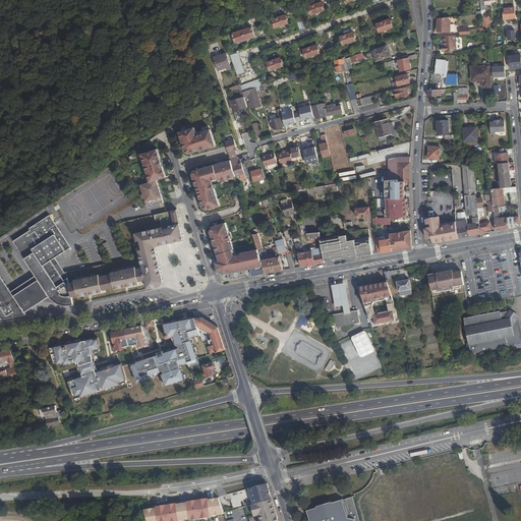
[(322,3),(307,7),(310,17),(325,12),(322,3)]
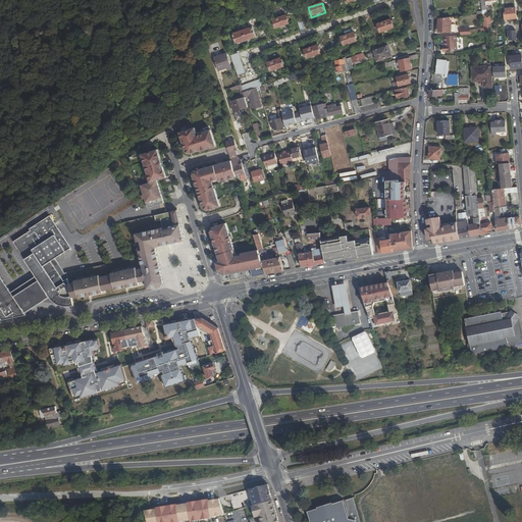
[(516,4),(506,5),(507,15),(517,14),(516,4)]
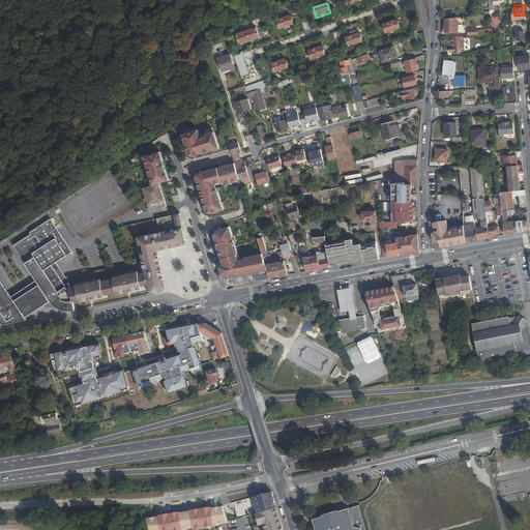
[(455,15),(446,16),(445,29),(455,29),(455,22),(459,22),(459,19),(455,18),(455,15)]
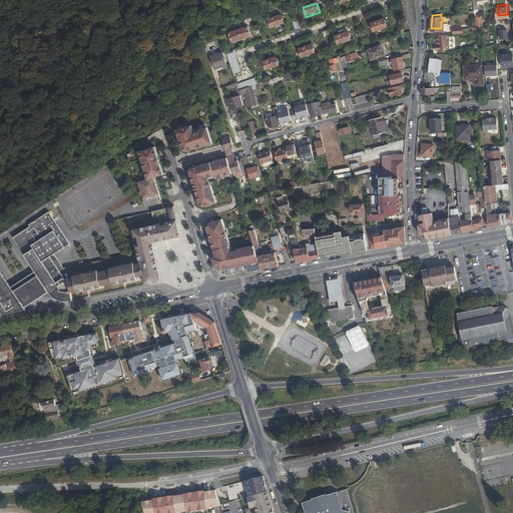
[(281,15),(269,19),(272,28),(284,24),(281,15)]
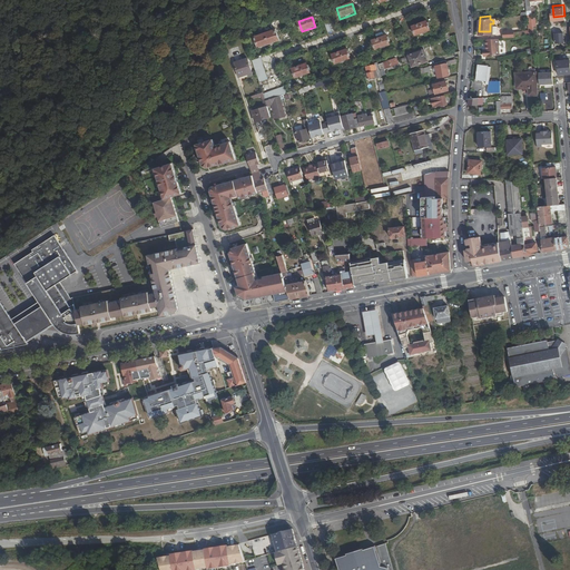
[(324,23),(327,33),(335,30),(332,20),(324,23)]
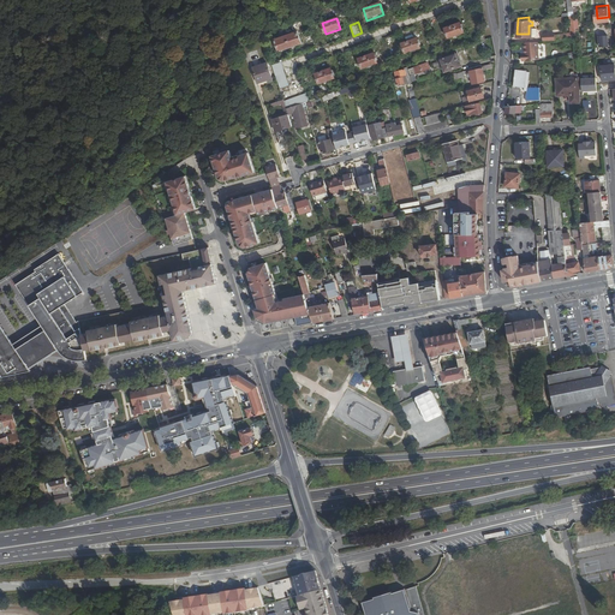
[(461,36),(458,25),(442,31),(445,41),(461,36)]
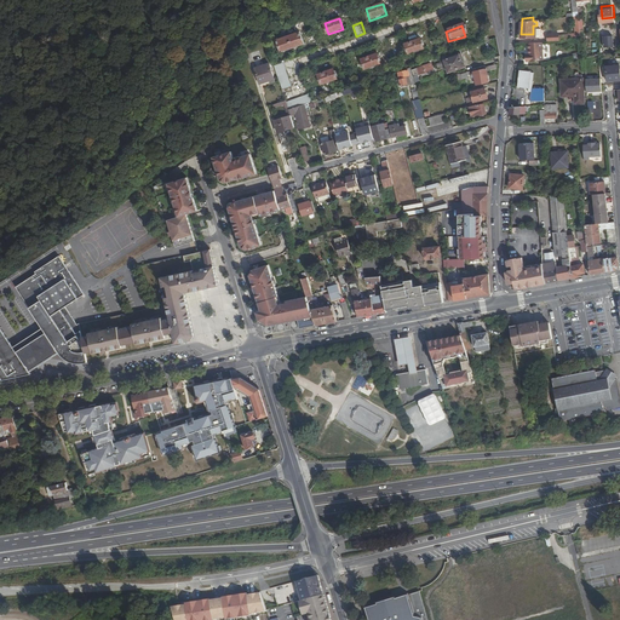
[(299,34),(275,42),(280,55),(303,46),(299,34)]
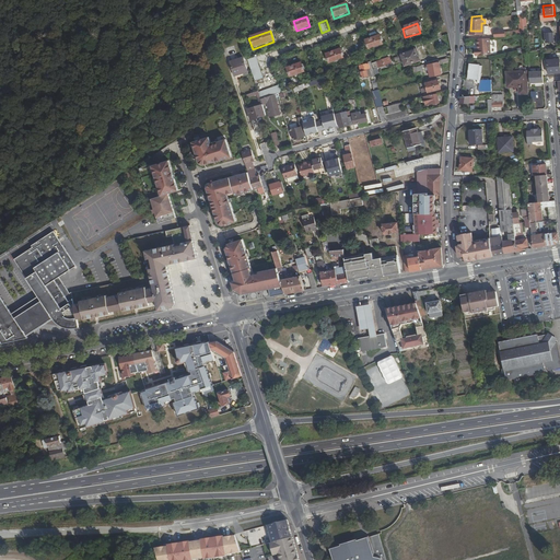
[(546,43),(556,43),(556,31),(546,32),(546,43)]
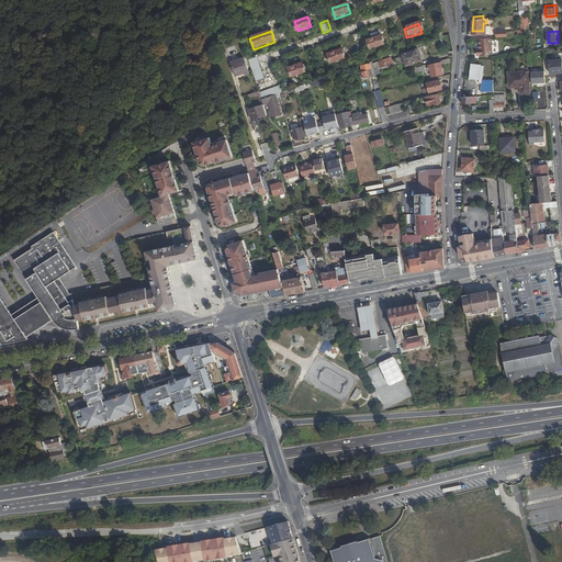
[(493,34),(481,35),(481,45),(480,45),(480,52),(493,51),(493,34)]
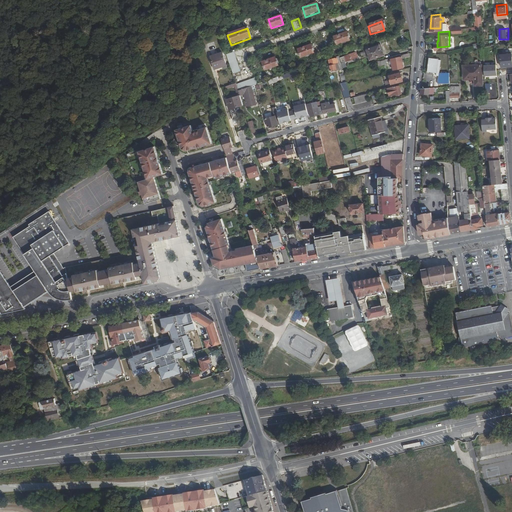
[(348,42),(345,34),(332,38),(335,46),(348,42)]
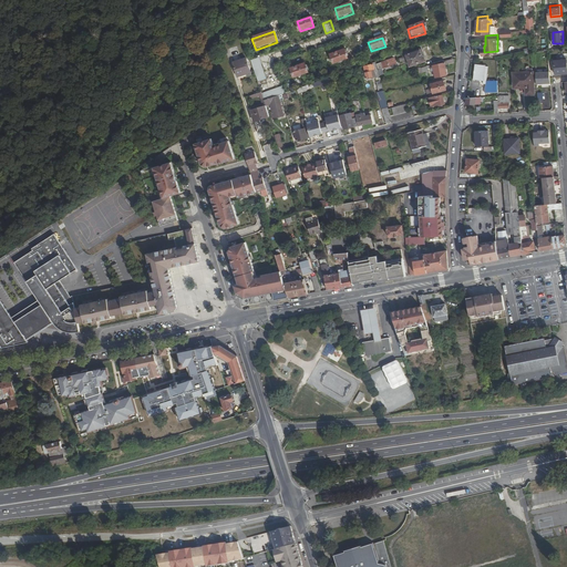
[(346,60),(342,51),(328,55),(331,65),(346,60)]
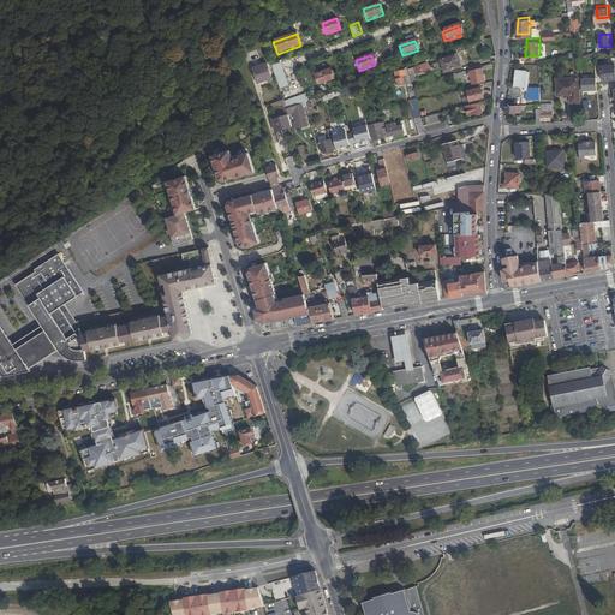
[(454,55),(439,60),(442,73),(458,67),(454,55)]
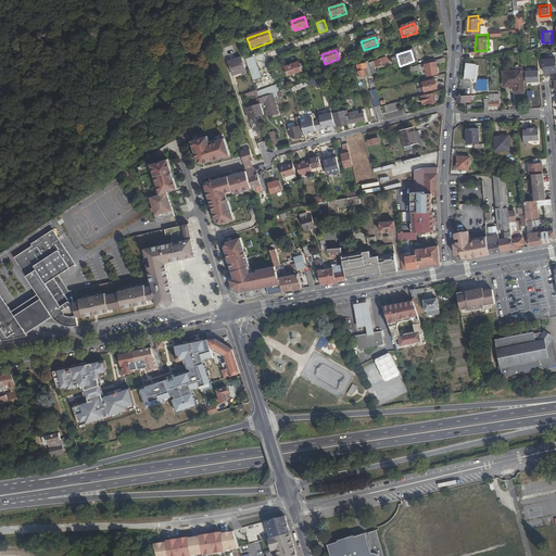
[(555,54),(545,57),(545,70),(555,68),(555,54)]
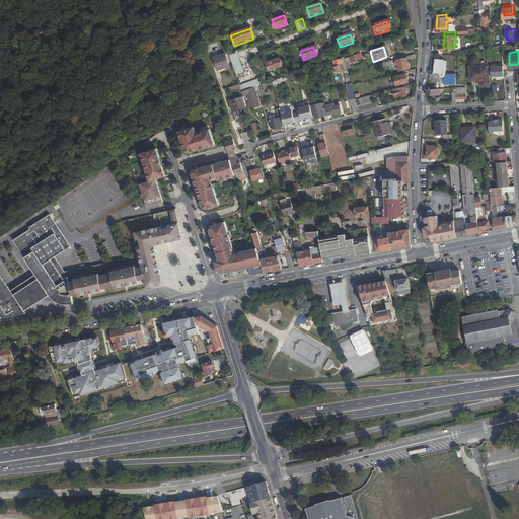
[(228,57),(235,77),(242,75),(235,54),(228,57)]
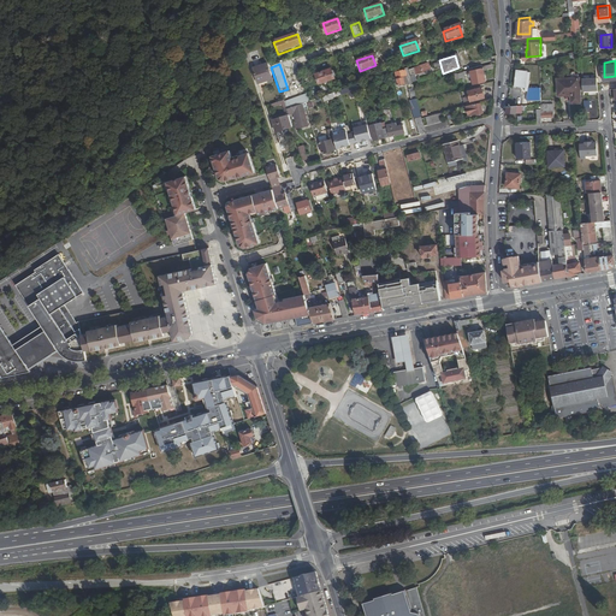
[(413,76),(428,70),(426,64),(421,66),(420,64),(414,66),(414,69),(410,70),(410,67),(406,69),(410,83),(415,82),(413,76)]
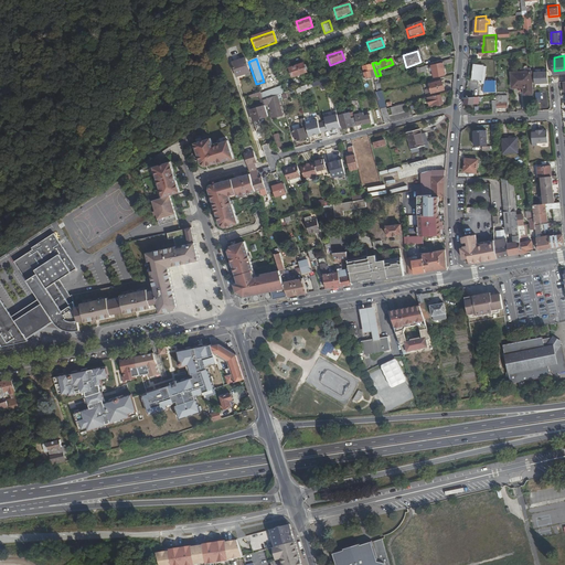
[(484,61),(475,60),(472,75),(482,76),(482,80),(484,80),(488,62),(484,62),(484,61)]
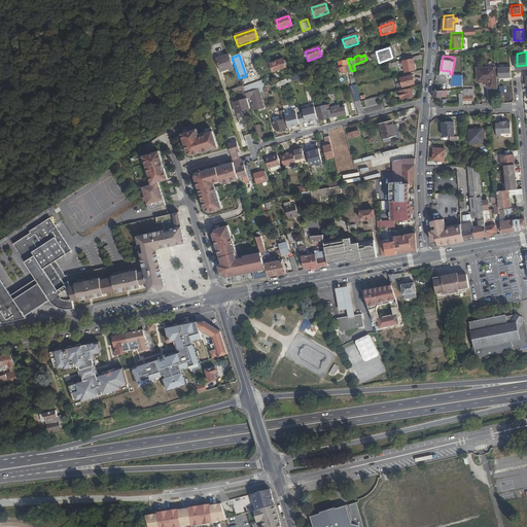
[(227,57),(216,60),(220,72),(227,70),(227,71),(233,69),(227,57)]
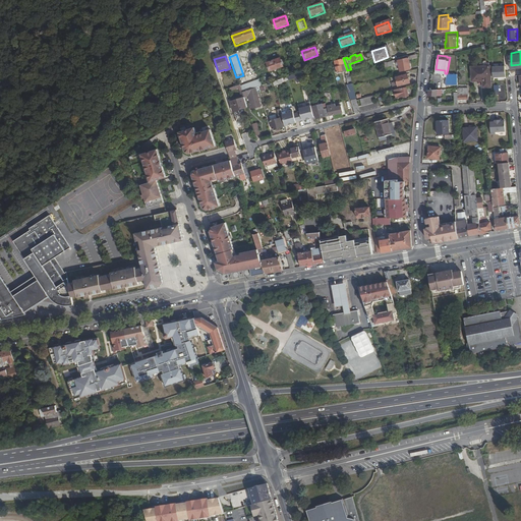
[(346,70),(343,58),(340,59),(340,60),(333,62),(334,66),(332,66),(333,68),(334,68),(336,73),(341,72),(339,64),(342,63),(344,71),(346,70)]
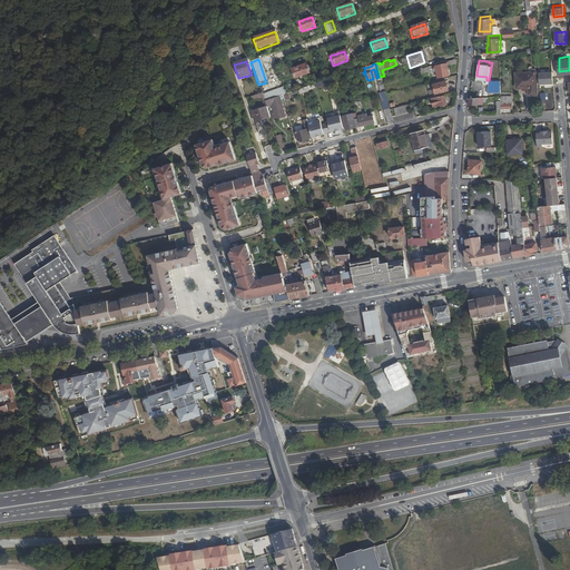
[(445,65),(433,68),(435,80),(448,77),(445,65)]
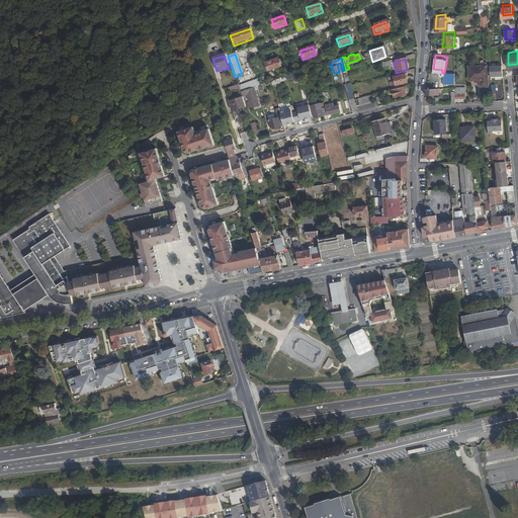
[(279,68),(276,60),(264,64),(266,72),(279,68)]
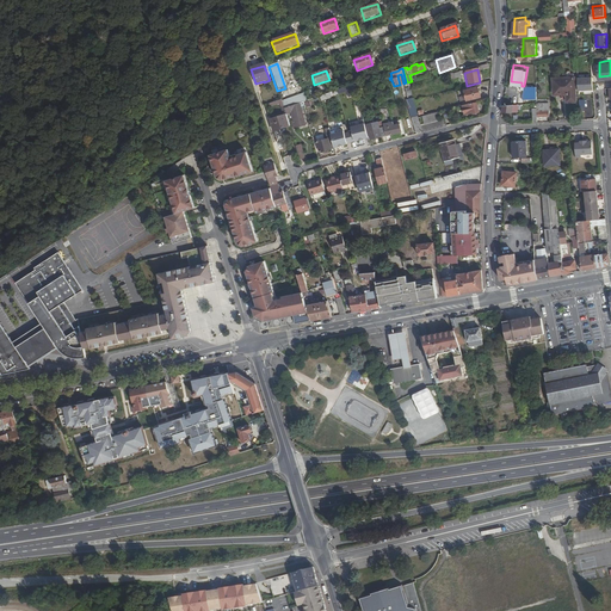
[(574,102),(573,74),(562,75),(562,78),(563,80),(553,80),(554,96),(567,94),(567,102),(574,102)]
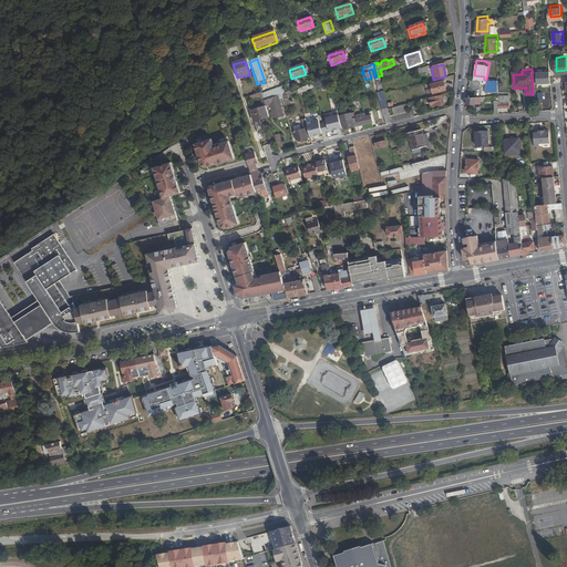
[(549,72),(536,73),(537,84),(550,84),(549,72)]
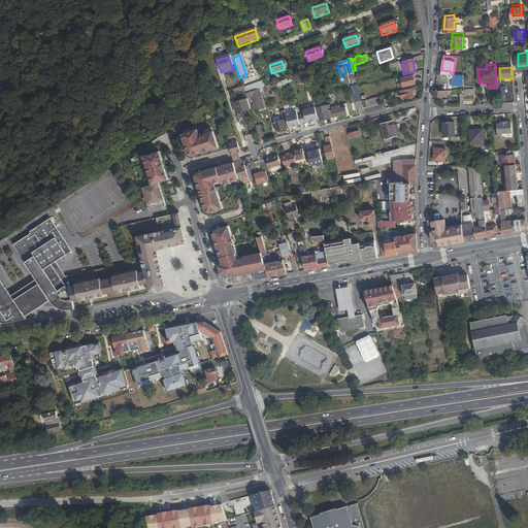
[(463,75),(454,75),(452,87),(463,87),(463,75)]
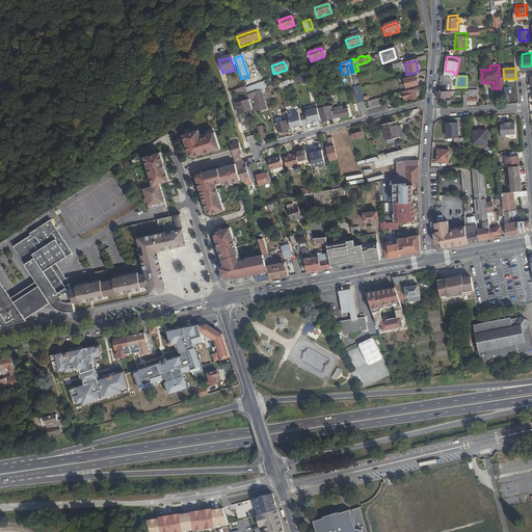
[(415,77),(402,80),(404,89),(417,85),(415,77)]
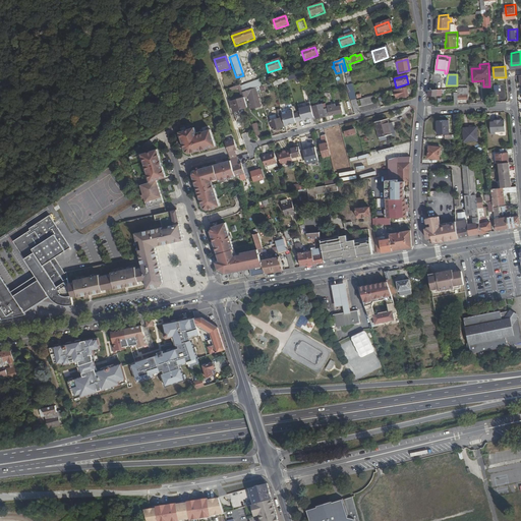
[(258,80),(247,84),(249,91),(257,89),(261,88),(258,80)]
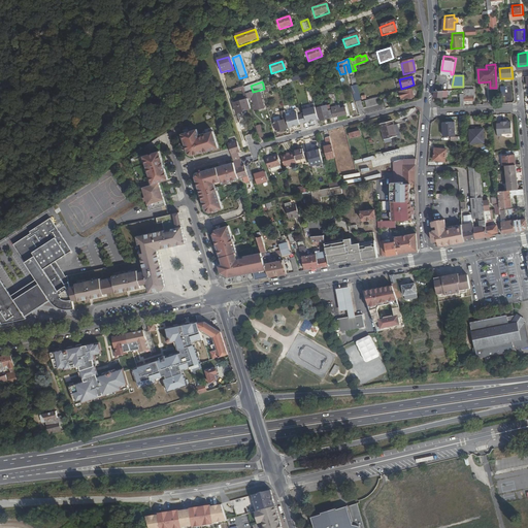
[(253,92),(251,86),(242,89),(243,90),(244,95),(253,92)]
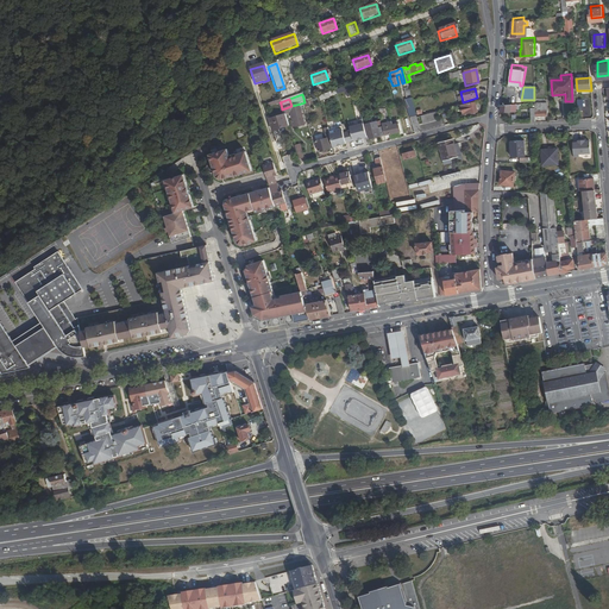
[(410,101),(410,100),(405,102),(410,126),(416,125),(415,118),(410,101)]
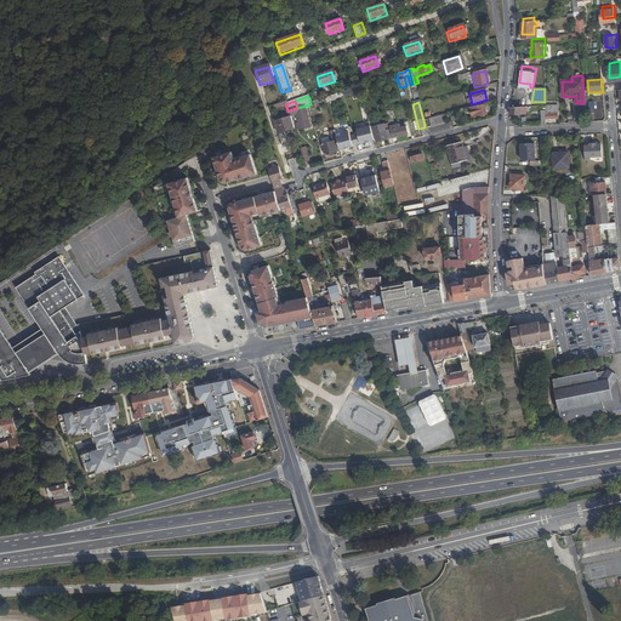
[(558,103),(546,104),(546,109),(546,118),(558,118),(558,103)]
